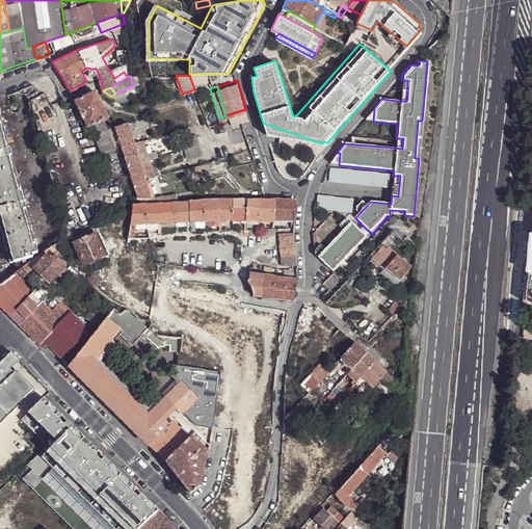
[(88,125),(108,114),(96,89),(76,99),(88,125)]
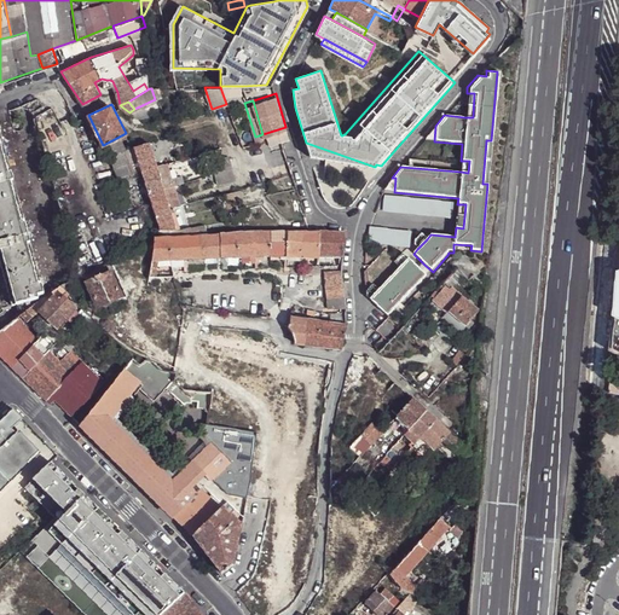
[(0,305),(40,295),(40,293),(46,290),(0,125),(0,305)]
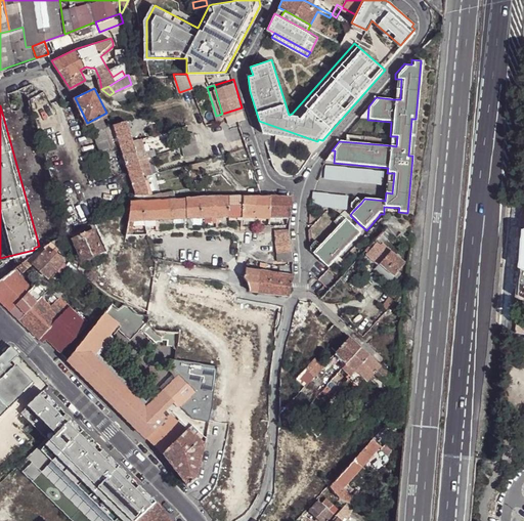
[(368,106),(358,119),(367,120),(368,106)]
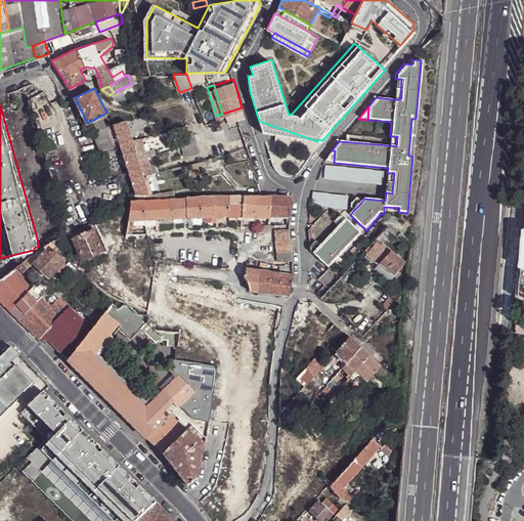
[(245,115),(242,107),(225,113),(228,120),(245,115)]
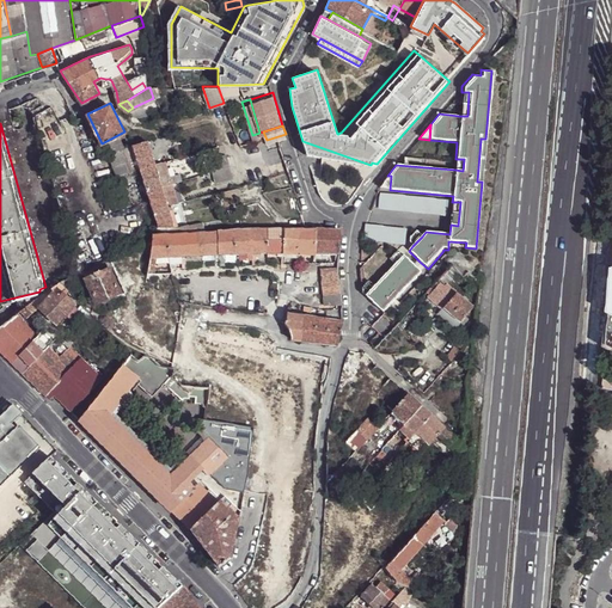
[(124,147),(120,137),(126,135),(124,131),(102,143),(104,149),(110,154),(116,174),(132,170),(124,147)]
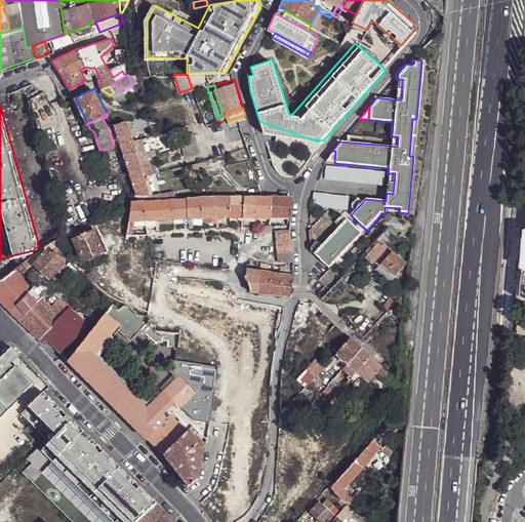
[(120,145),(137,201),(152,200),(144,174),(138,158),(135,147),(127,119),(107,126),(113,146),(113,147),(114,147),(120,145)]
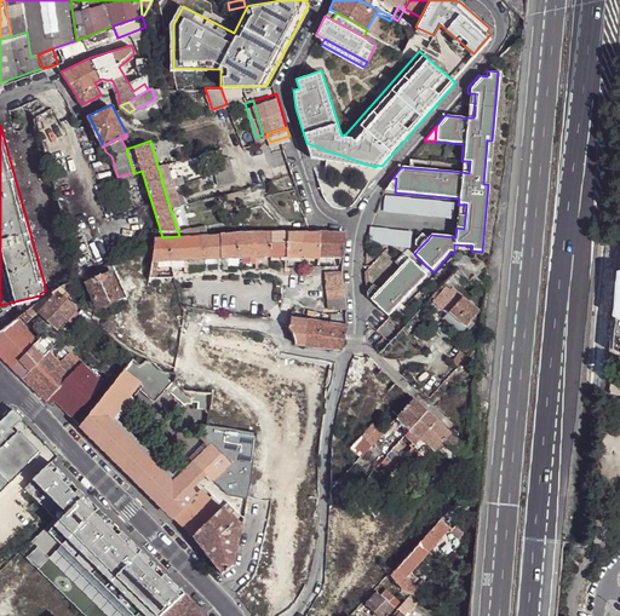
[(231,168),(229,155),(214,159),(219,182),(235,178),(231,168)]
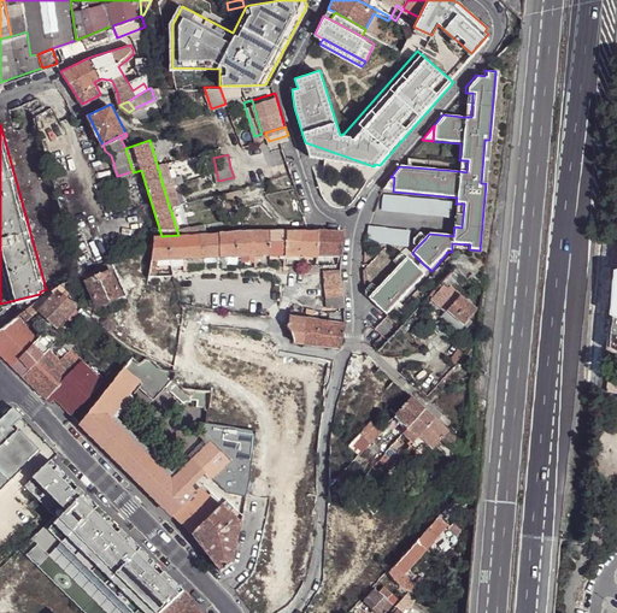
[(136,181),(134,172),(133,172),(133,171),(117,176),(121,186),(136,181)]
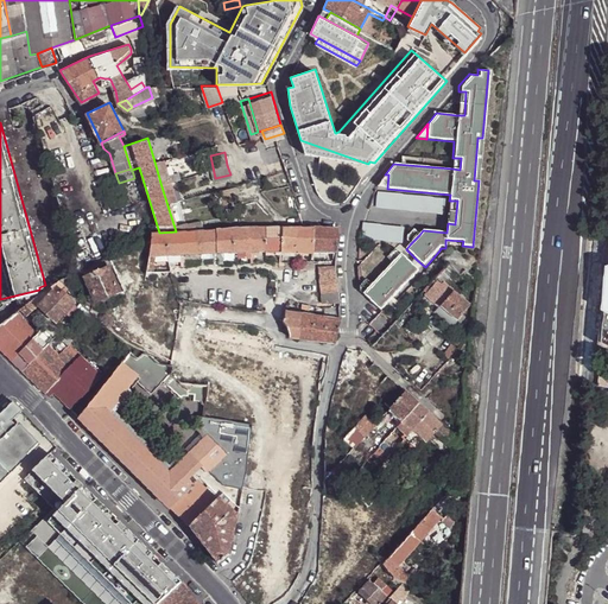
[(388,175),(385,175),(375,189),(387,189),(388,175)]
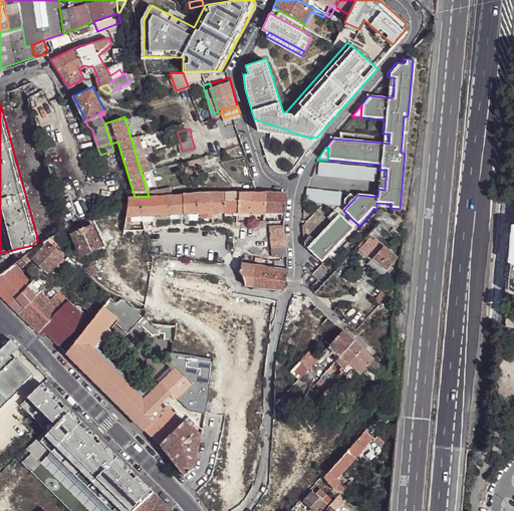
[(375,169),(318,165),(317,175),(375,180),(375,169)]
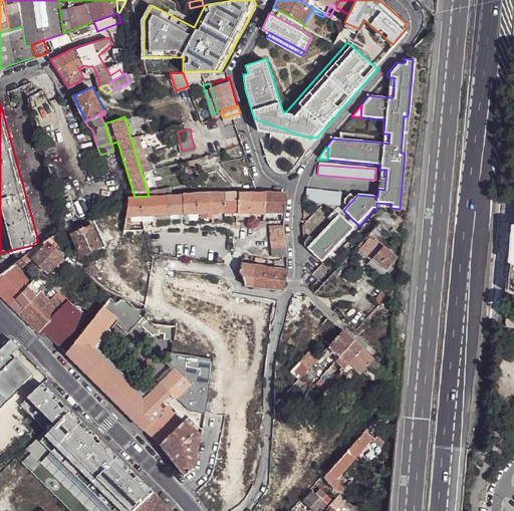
[(265,190),(238,190),(238,209),(286,208),(287,193),(286,192),(286,191),(276,189),(265,189),(265,190)]
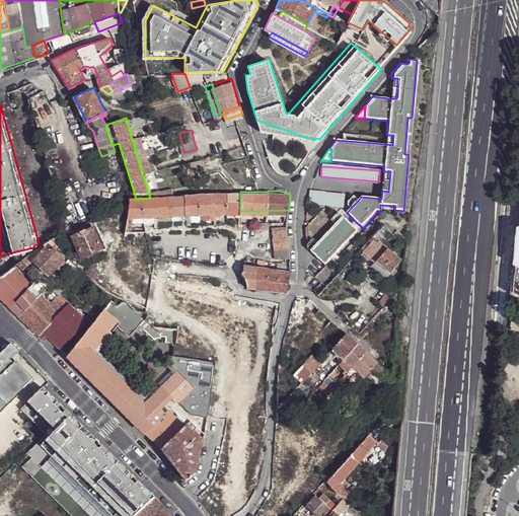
[(129,204),(128,214),(240,211),(240,192),(211,192),(150,198),(136,199),(130,199),(129,204)]
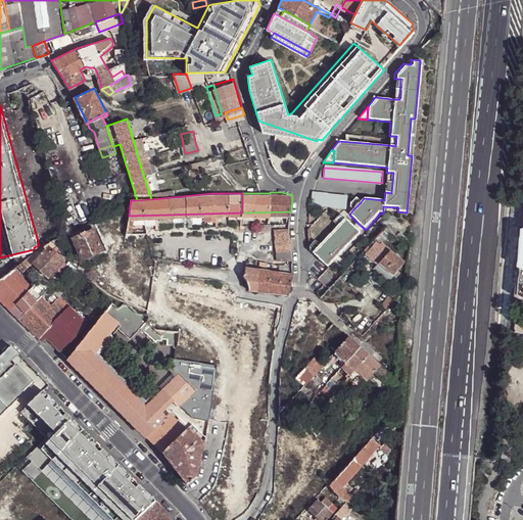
[(352,210),(361,202),(355,198),(350,204),(350,208),(352,210)]
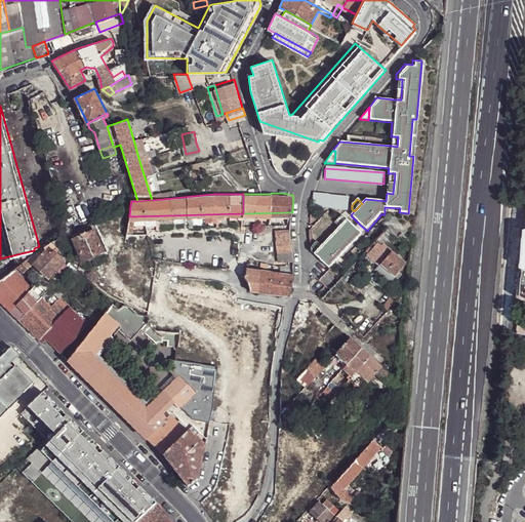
[(341,215),(333,225),(338,229),(347,221),(341,215)]
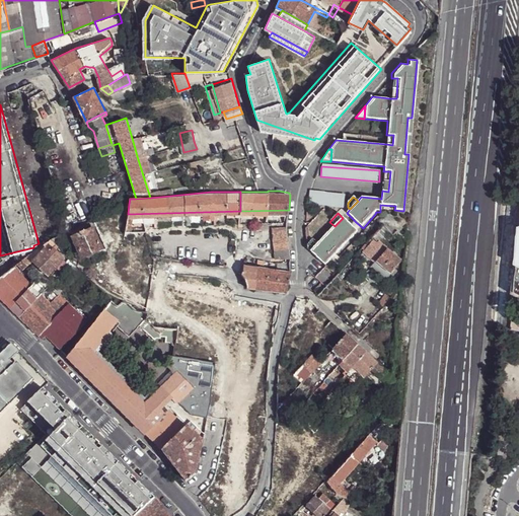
[(352,226),(343,218),(335,226),(317,244),(310,252),(326,267),(358,232),(352,226)]
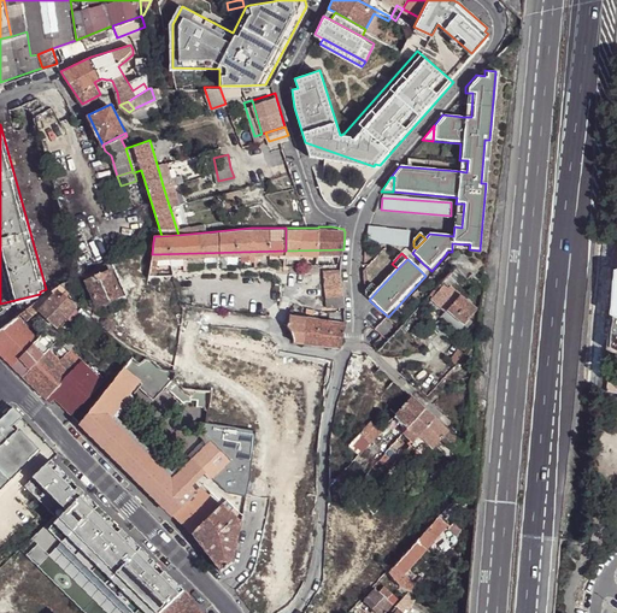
[(107,263),(83,273),(97,302),(119,292),(107,263)]
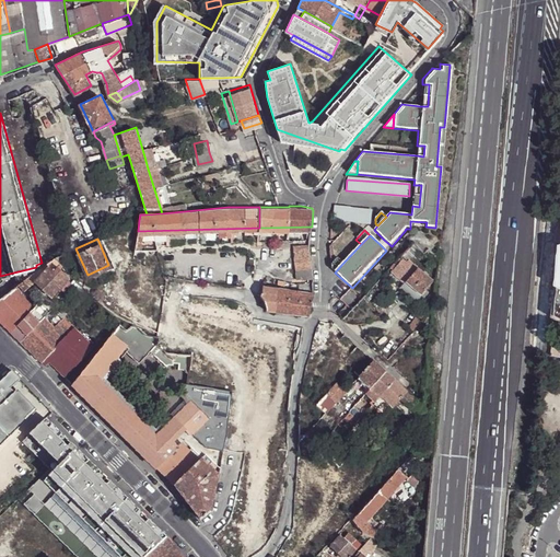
[(384,240),(380,244),(386,251),(392,246),(384,240)]
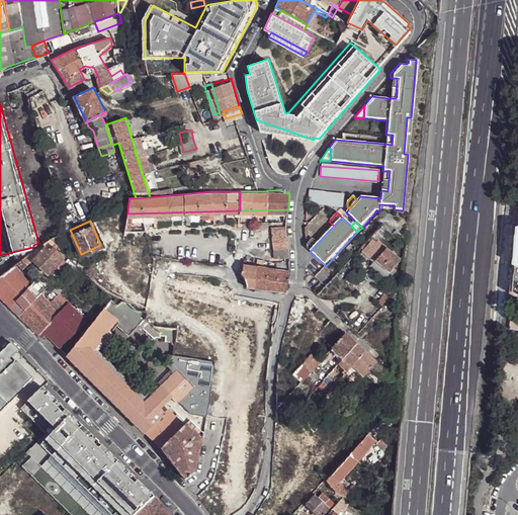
[(290,254),(286,224),(272,225),(274,256),(290,254)]
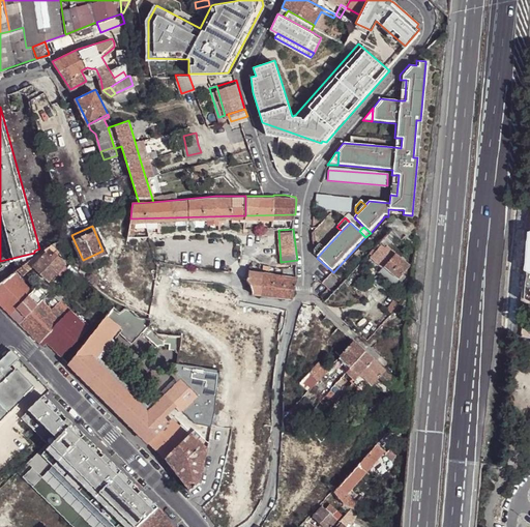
[(128,235),(117,288),(140,296),(151,298),(159,260),(149,234),(128,235)]
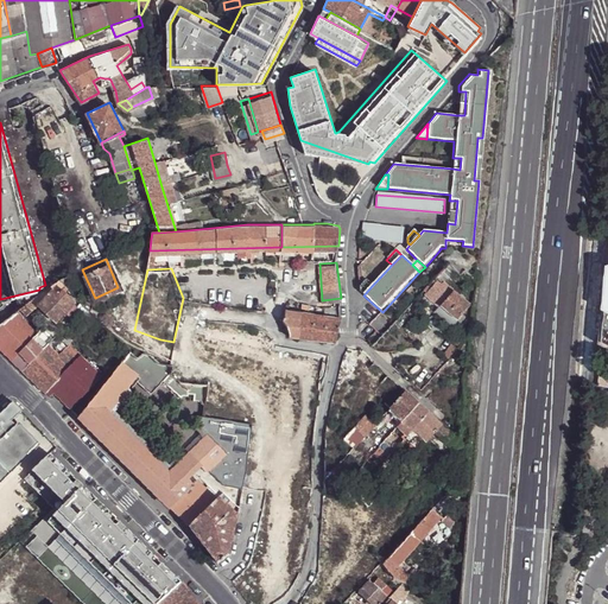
[(438,305),(441,304),(453,288),(443,280),(442,283),(437,279),(425,293),(438,305)]
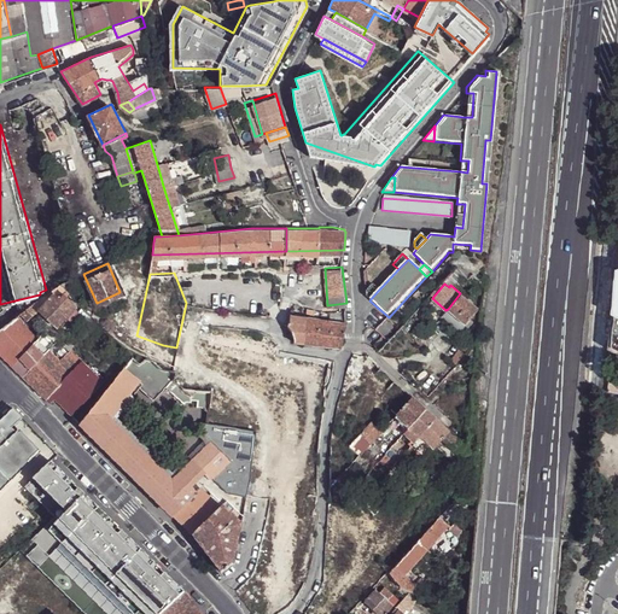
[(373,287),(366,293),(368,298),(369,300),(378,291),(373,287)]
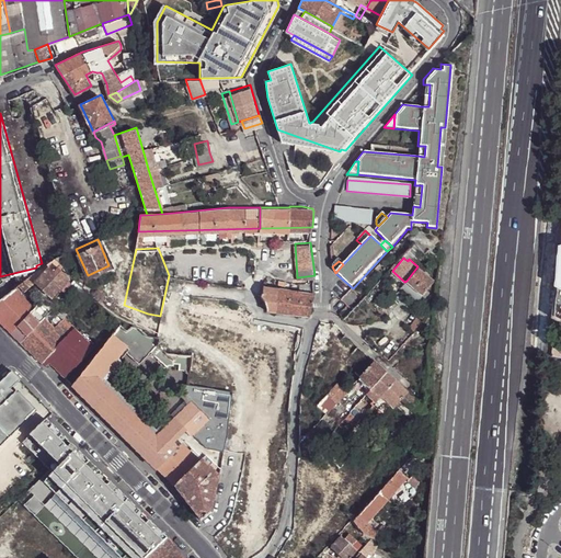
[(24,291),(36,282),(53,296),(70,277),(58,268),(55,271),(47,264),(19,285),(24,291)]
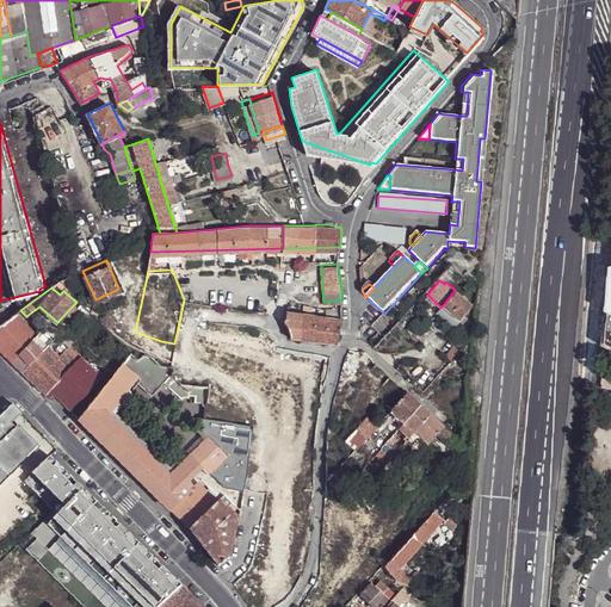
[(460,320),(473,304),(455,290),(443,305),(460,320)]
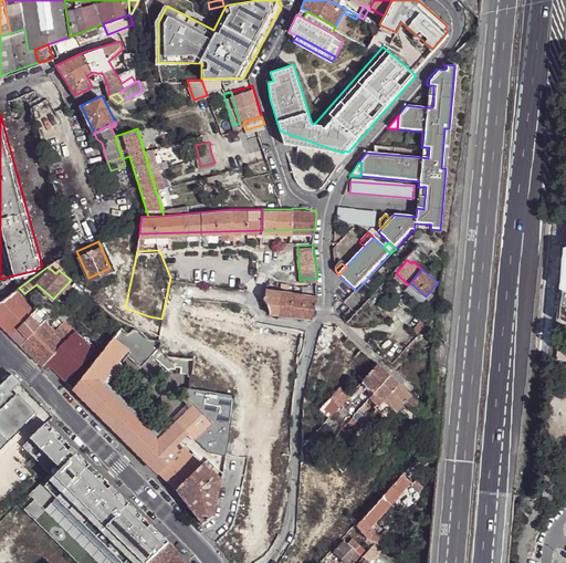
[(79,293),(84,288),(76,281),(74,283),(76,285),(74,289),(79,293)]
